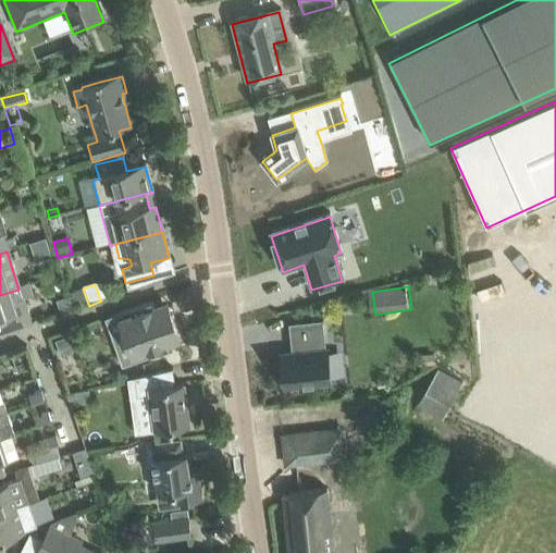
[(17,303),(14,291),(0,295),(0,321),(1,321),(5,334),(31,327),(23,302),(17,303)]
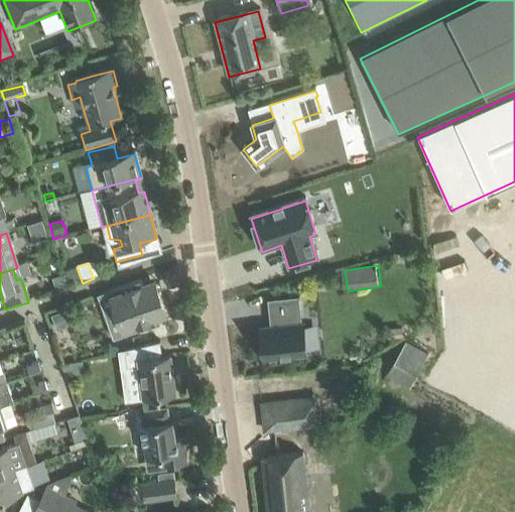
[(65,273),(69,284),(80,280),(76,269),(65,273)]
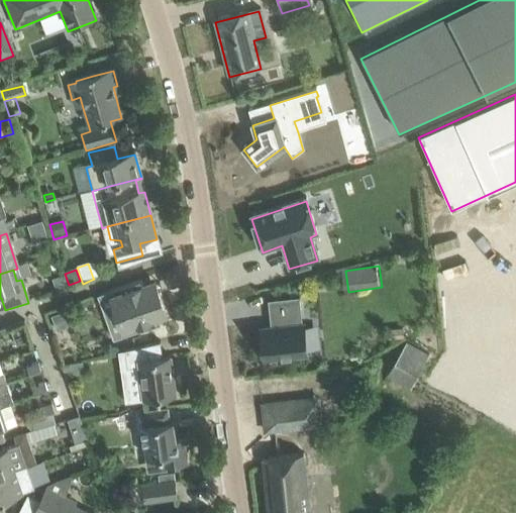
[(121,290),(97,298),(103,316),(115,312),(122,333),(135,328),(137,334),(156,327),(155,322),(167,318),(159,294),(155,283),(141,288),(139,283),(121,290)]
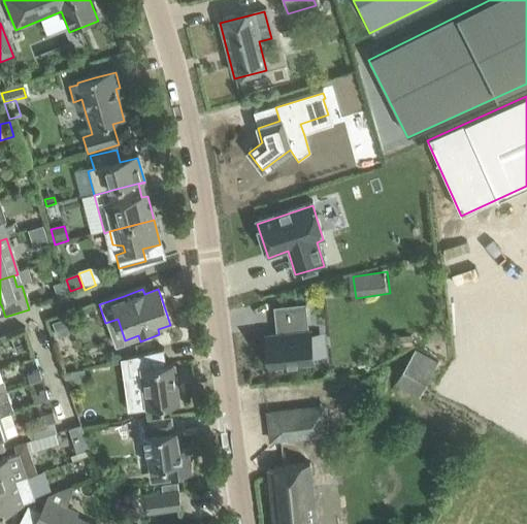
[(265,339),(268,370),(313,366),(309,335),(307,335),(304,308),(275,312),(277,338),(265,339)]
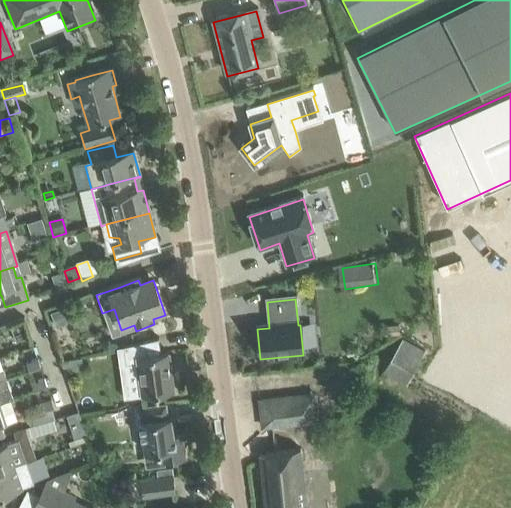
[(64,311),(50,316),(55,331),(69,325),(64,311)]
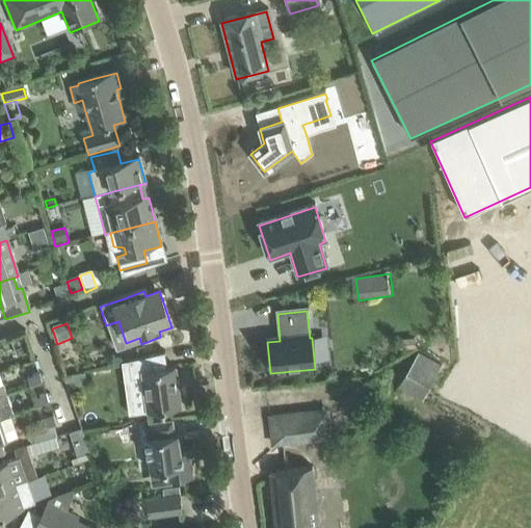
[(148,415),(160,413),(181,411),(175,370),(166,371),(164,354),(144,360),(128,363),(128,365),(130,381),(142,379),(148,415)]
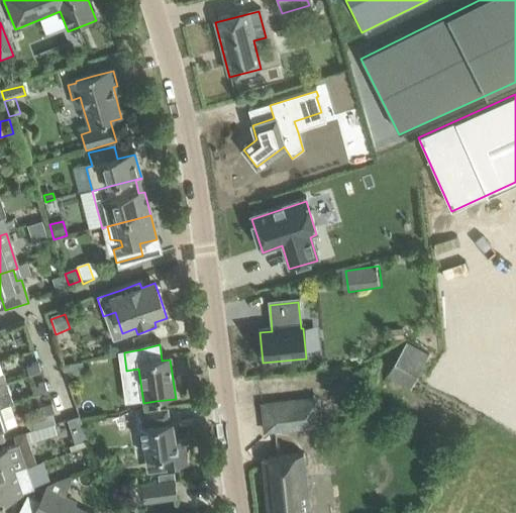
[(386,379),(410,392),(428,358),(406,345),(386,379)]
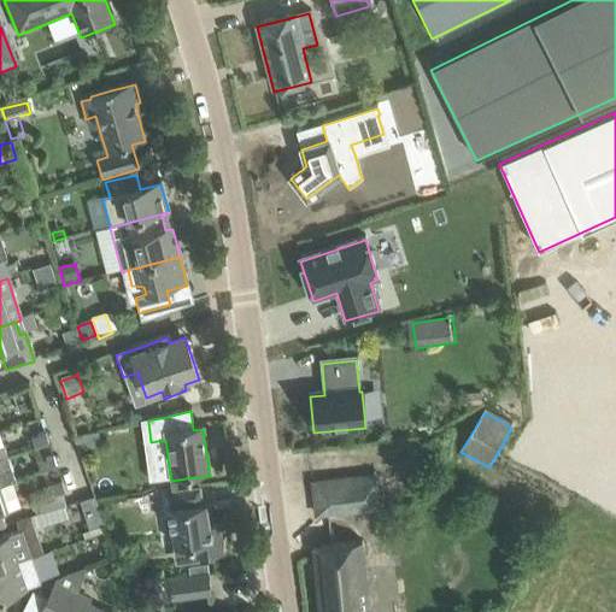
[(48,446),(45,436),(31,440),(34,451),(48,446)]
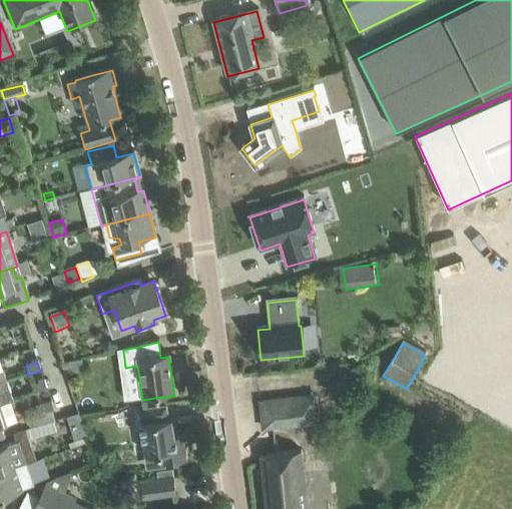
[(61,367),(64,377),(83,372),(81,363),(61,367)]
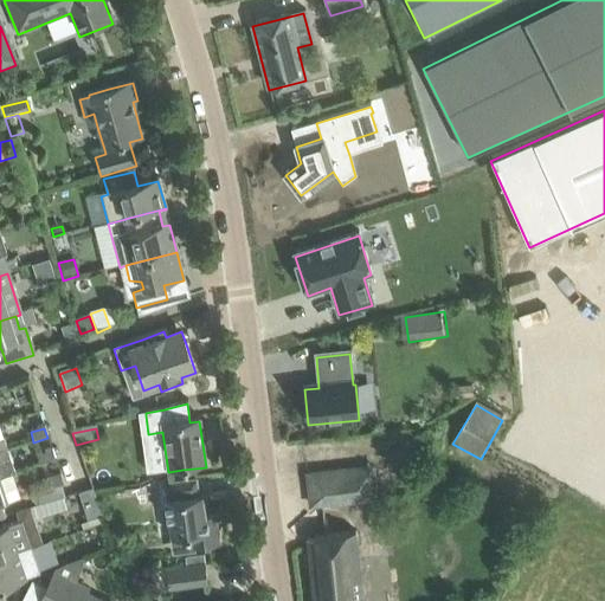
[(0,480),(14,476),(6,452),(0,453),(0,480)]
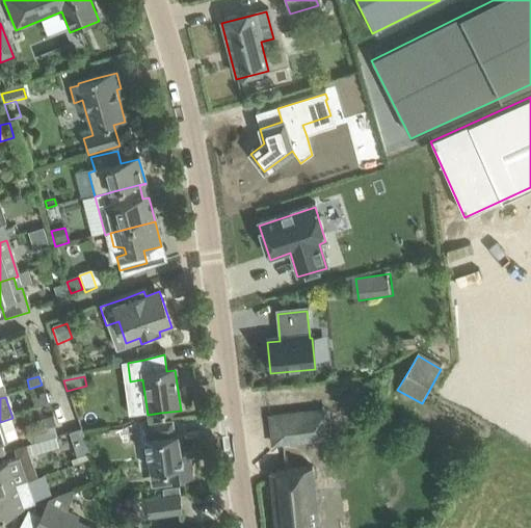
[(49,405),(46,397),(33,401),(36,410),(49,405)]
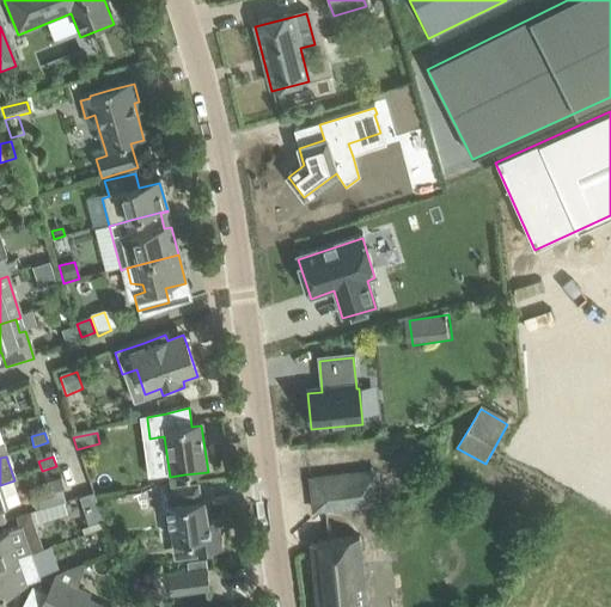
[(310,482),(313,514),(337,512),(367,509),(365,477),(334,479),(310,482)]
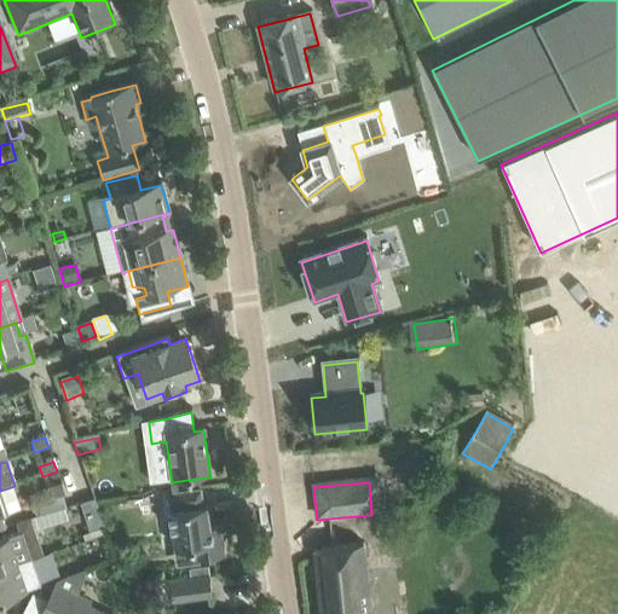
[(47,491),(51,500),(64,496),(62,486),(47,491)]
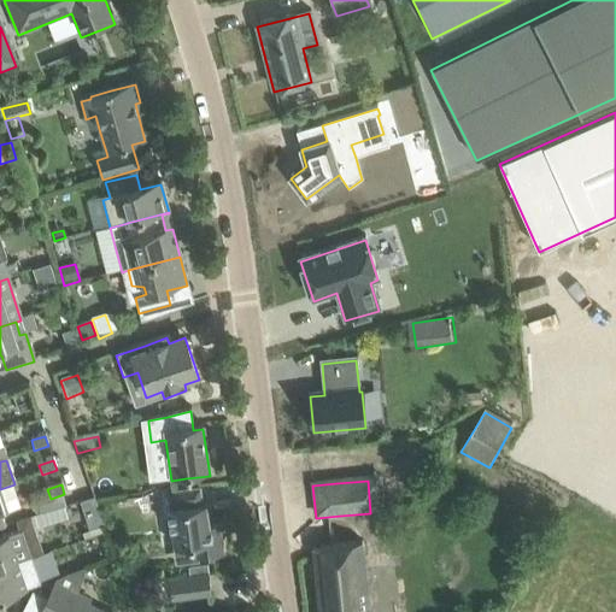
[(145,506),(159,504),(162,519),(170,518),(175,549),(193,547),(195,562),(199,562),(223,558),(218,528),(209,529),(206,507),(191,508),(189,493),(165,496),(158,496),(159,499),(144,500),(145,506)]
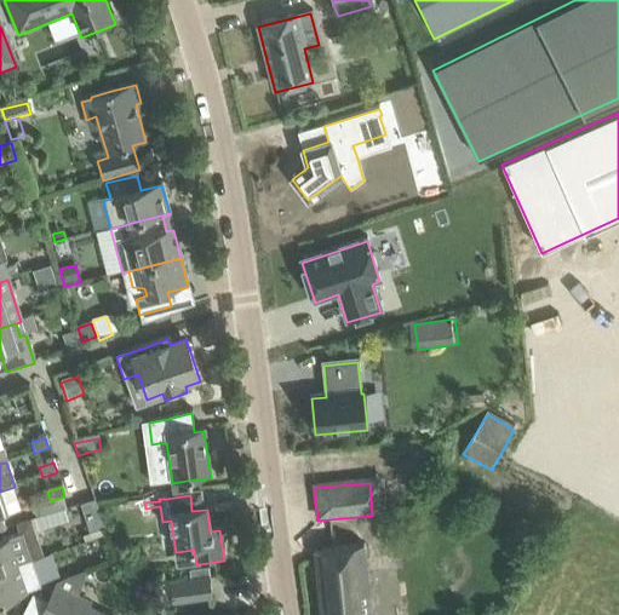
[(82,538),(84,544),(105,538),(95,501),(80,507),(90,535),(82,538)]
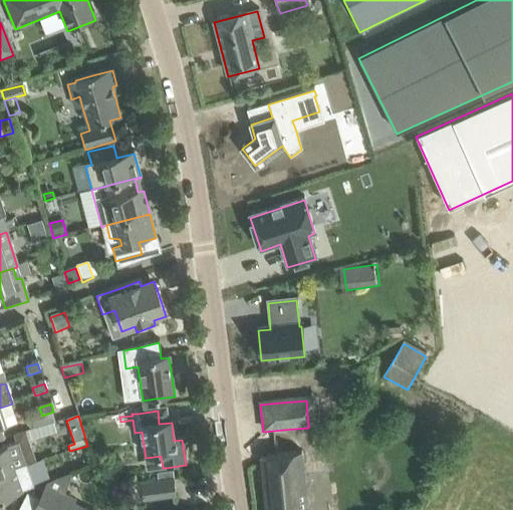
[(0,475),(25,467),(18,445),(0,451),(0,475)]
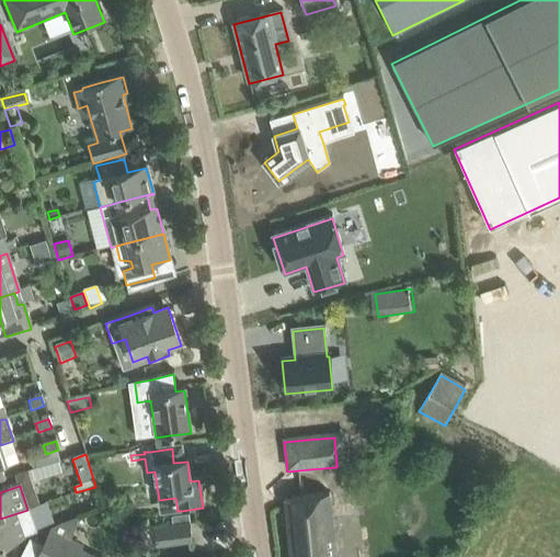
[(306,498),(284,500),(287,531),(289,556),(335,556),(331,516),(329,496),(306,498)]
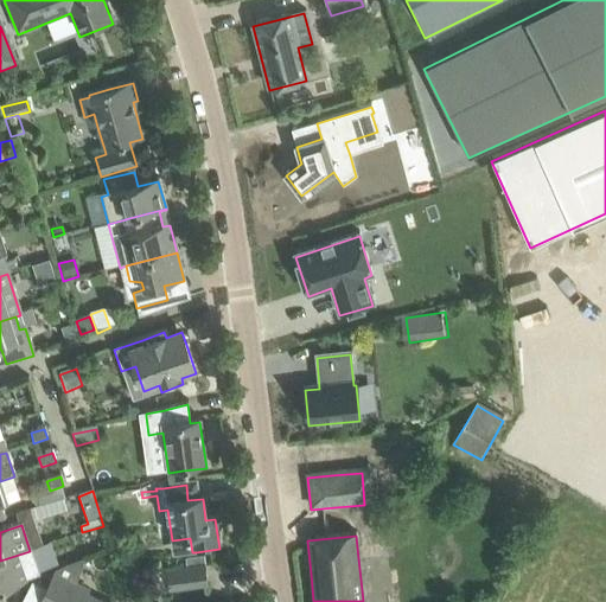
[(30,551),(0,561),(0,590),(39,577),(30,551)]
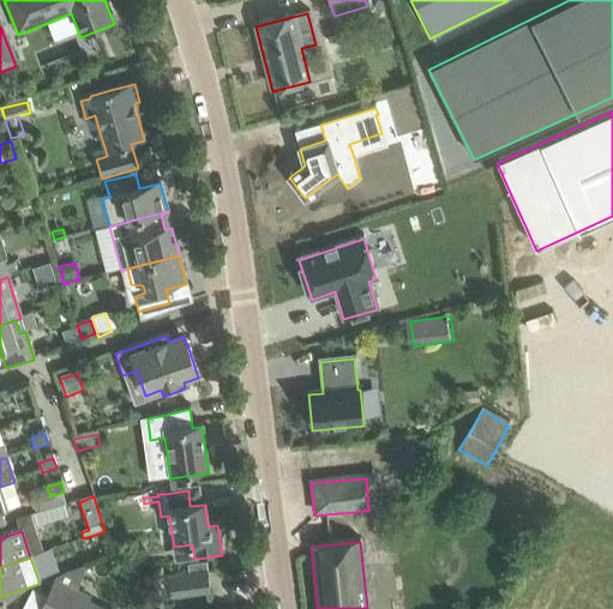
[(206,574),(167,580),(170,600),(209,595),(206,574)]
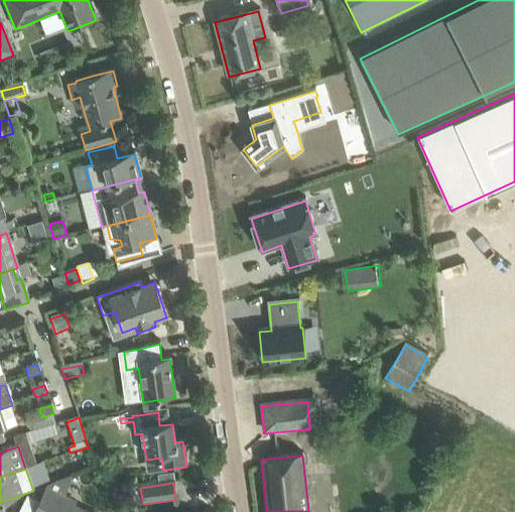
[(65,499),(45,489),(38,503),(33,511),(80,511),(62,503),(65,499)]
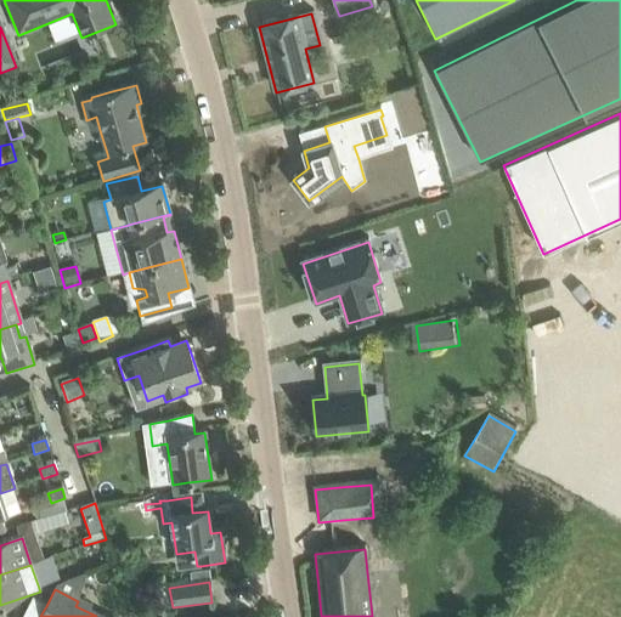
[(40,616),(46,606),(33,599),(23,616),(40,616)]
